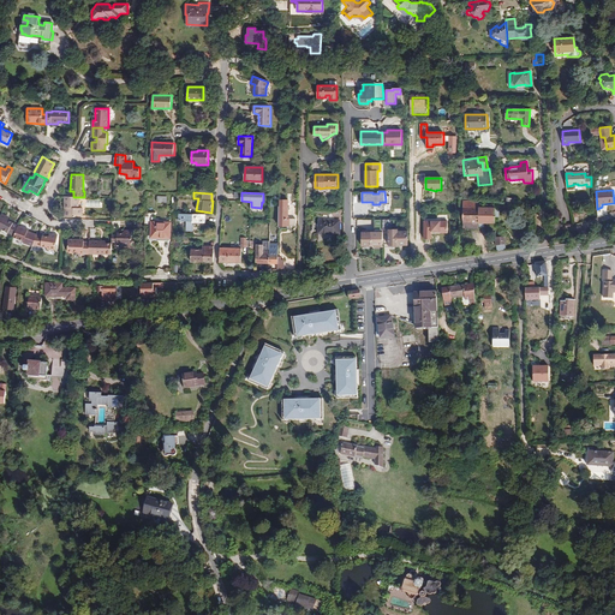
[(73,197),(65,196),(64,208),(66,208),(66,216),(83,216),(83,208),(79,208),(79,197),(73,197)]
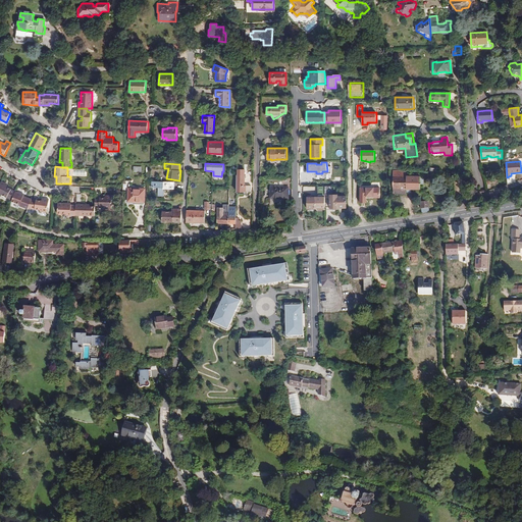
[(245,169),(237,169),(237,191),(251,191),(251,185),(245,185),(245,169)]
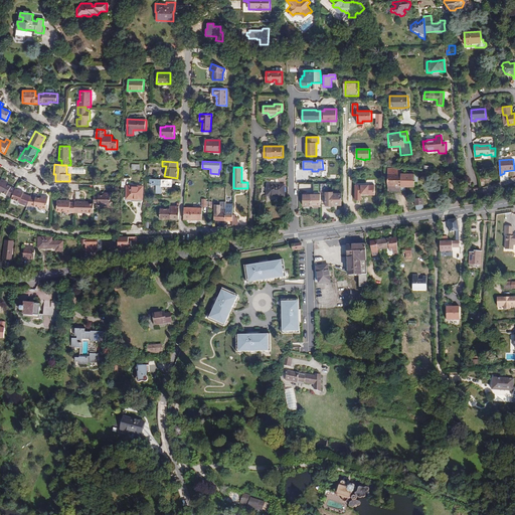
[(401,186),(405,186),(414,187),(414,181),(417,181),(417,176),(417,174),(414,174),(402,174),(402,169),(396,169),(396,168),(387,168),(388,192),(401,192),(401,190),(401,186)]
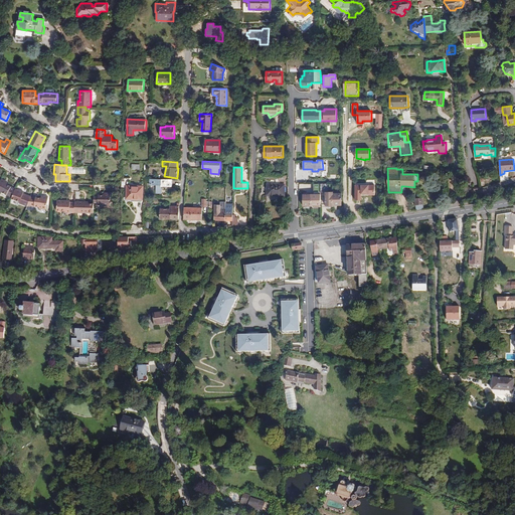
[(6,181),(1,179),(0,180),(0,192),(1,193),(2,192),(12,197),(15,189),(6,184),(5,183),(6,181)]
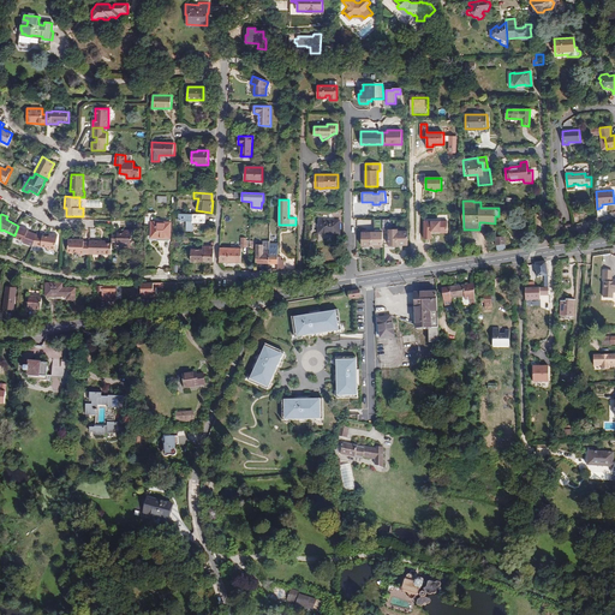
[(206,214),(179,214),(179,221),(186,221),(186,231),(192,232),(192,224),(206,224),(206,214)]
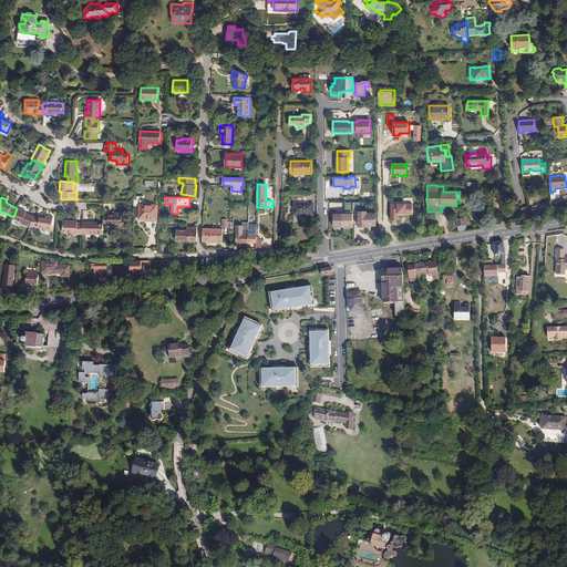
[(313,204),(294,203),(294,216),(313,216),(313,204)]
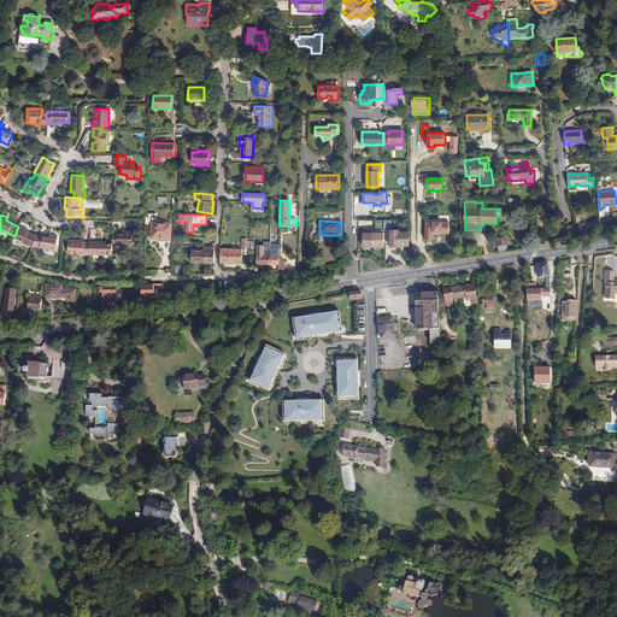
[(393,221),(376,221),(376,231),(383,231),(383,229),(389,229),(393,229),(393,221)]
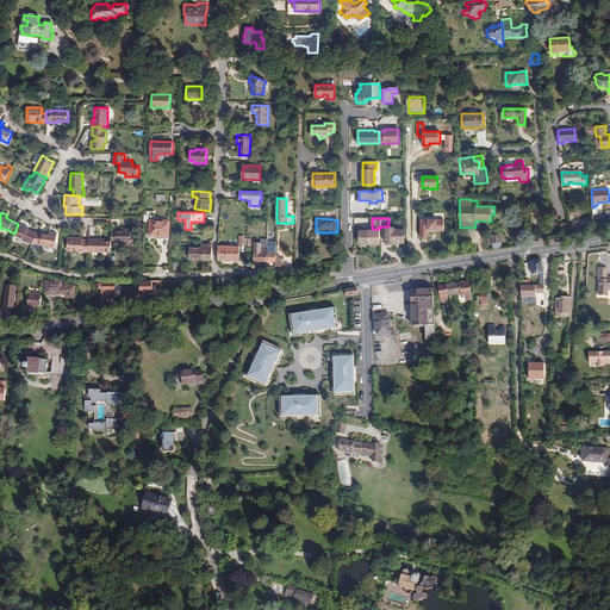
[(421,218),(419,237),(428,237),(428,231),(444,231),(444,218),(421,218)]
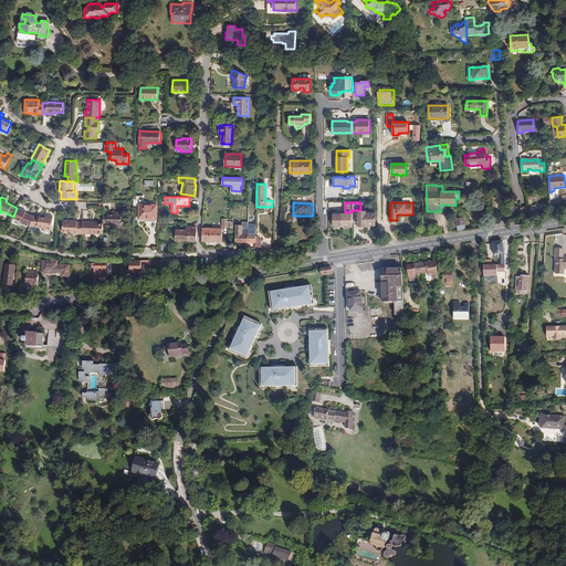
[(157,205),(139,205),(138,219),(157,219),(157,205)]
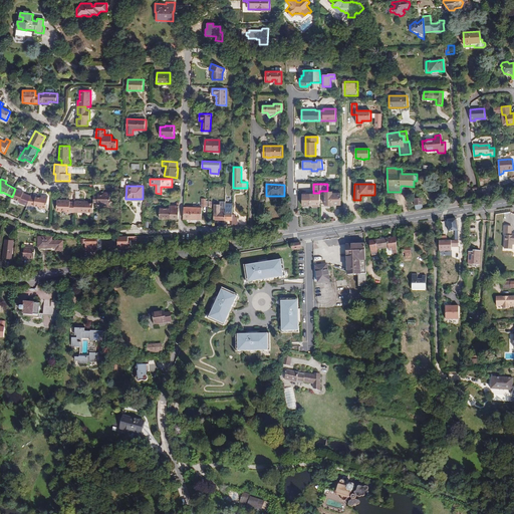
[(28,205),(31,196),(23,193),(24,192),(15,189),(12,197),(11,198),(20,201),(19,203),(27,206),(28,205)]
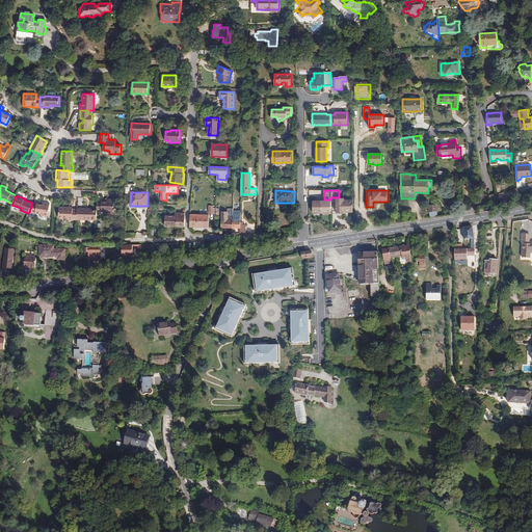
[(339,197),(336,197),(336,211),(353,212),(353,198),(345,198),(345,197),(339,197)]
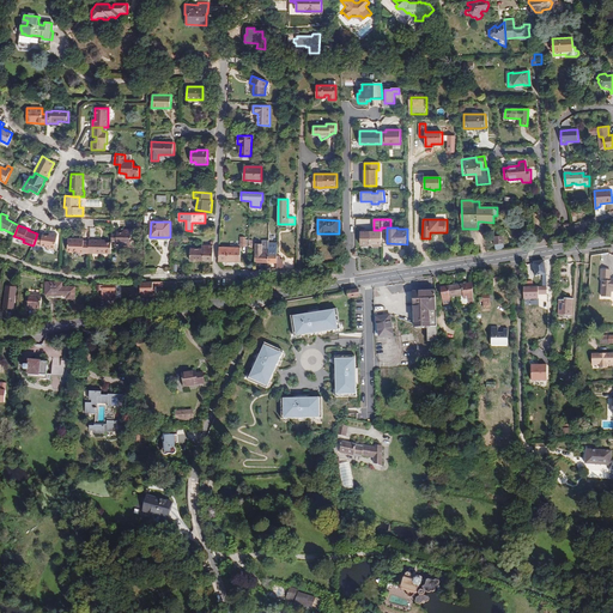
[(111,242),(111,243),(123,243),(123,246),(132,246),(132,230),(126,230),(126,232),(123,232),(111,232),(111,242)]
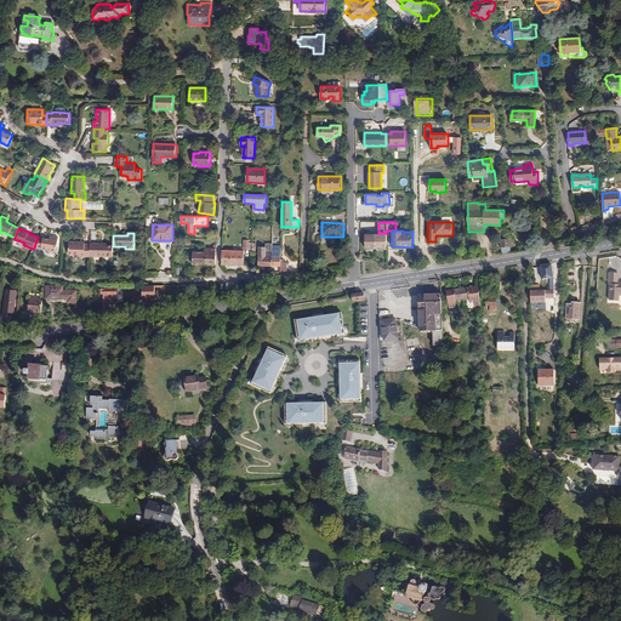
[(379,233),(365,233),(365,249),(387,249),(387,233),(386,233),(379,233)]
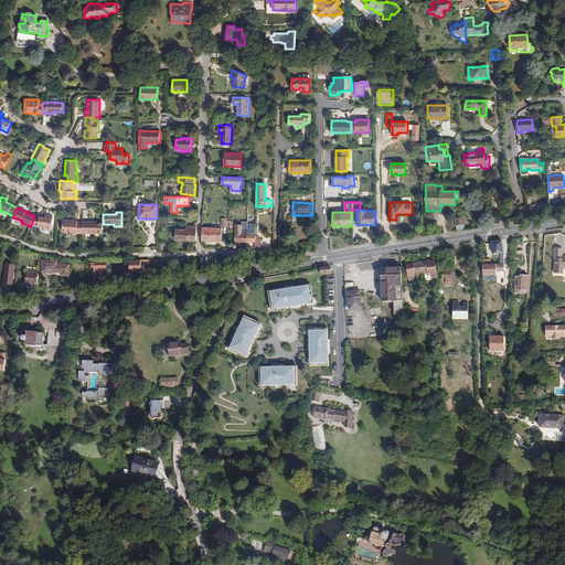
[(40,216),(34,215),(31,225),(38,226),(44,227),(43,228),(52,230),(53,216),(48,215),(48,217),(45,217),(40,216)]
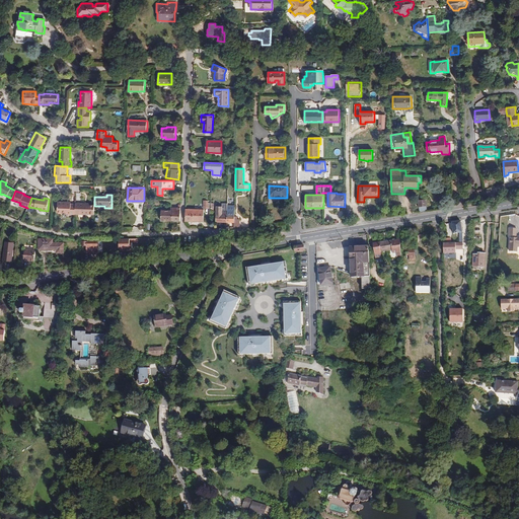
[(426,206),(426,200),(418,201),(419,207),(420,207),(420,212),(427,211),(426,206)]
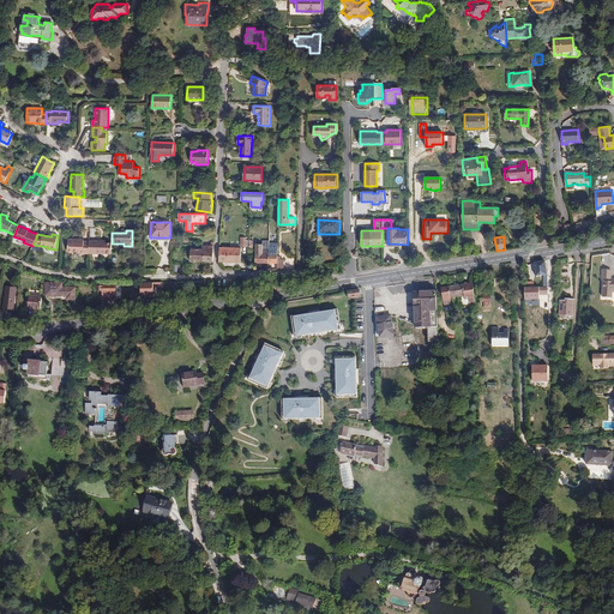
[(78,254),(89,254),(89,253),(89,242),(84,242),(79,241),(79,240),(68,240),(67,252),(78,252),(78,254)]
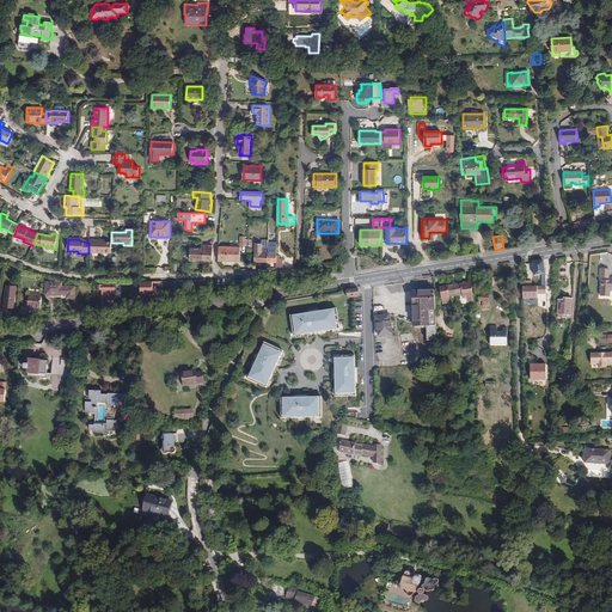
[(89,252),(111,254),(111,243),(111,242),(106,242),(101,242),(101,240),(90,239),(89,242),(89,252)]
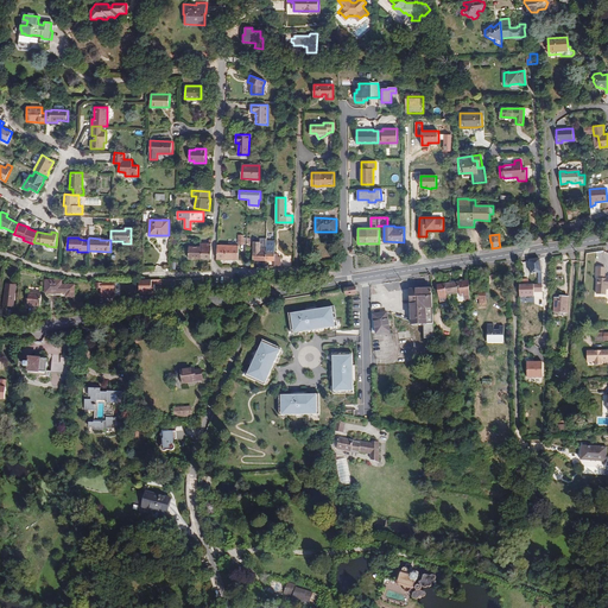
[(266,241),(266,239),(260,239),(260,242),(253,242),(253,260),(266,260),(266,252),(266,247),(266,241)]
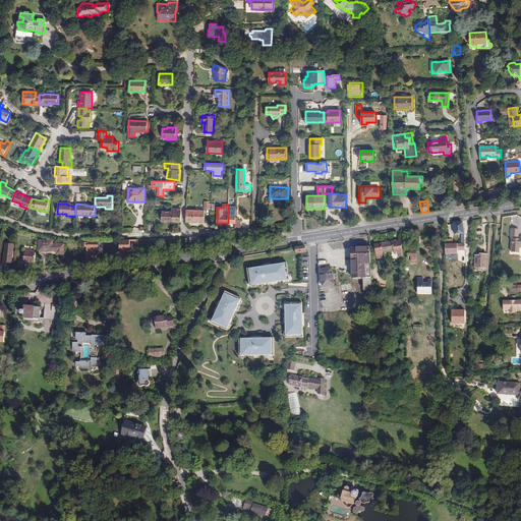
[(181,209),(181,206),(179,206),(179,209),(172,209),(171,212),(162,212),(162,222),(181,222),(181,209)]
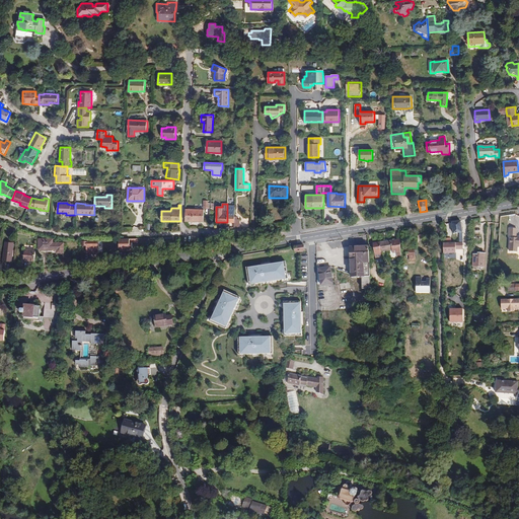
[(204,210),(186,209),(184,221),(204,222),(204,210)]
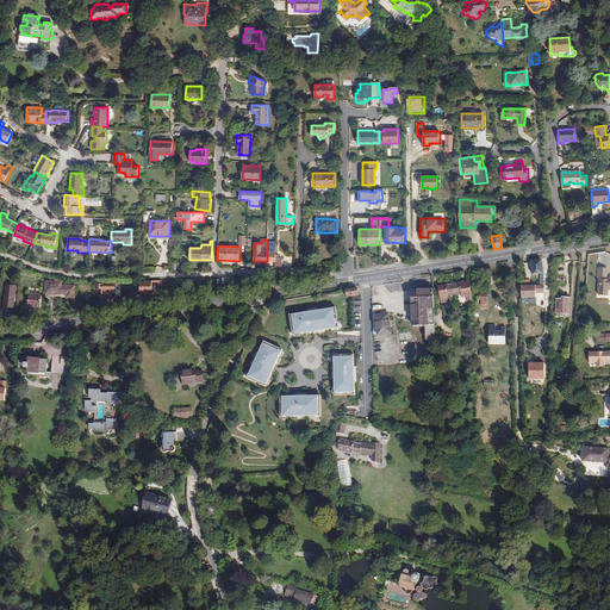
[(543,273),(542,260),(531,261),(533,275),(543,273)]
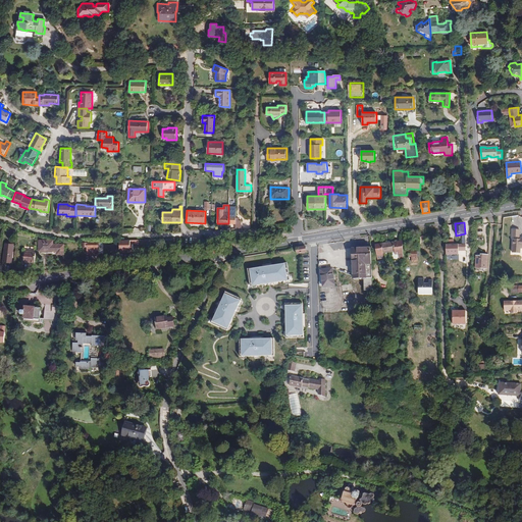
[(512,238),(511,252),(520,253),(520,248),(521,248),(521,238),(519,238),(520,230),(512,229),(511,238),(512,238)]
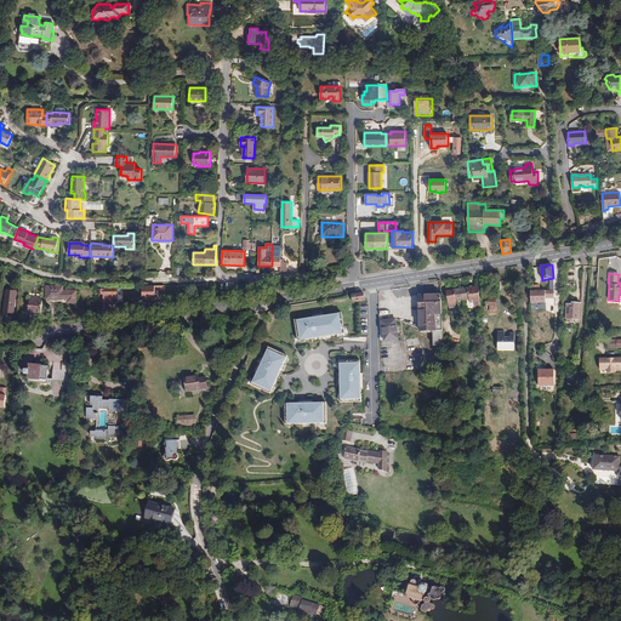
[(165,285),(143,285),(143,297),(159,296),(159,290),(165,290),(165,285)]
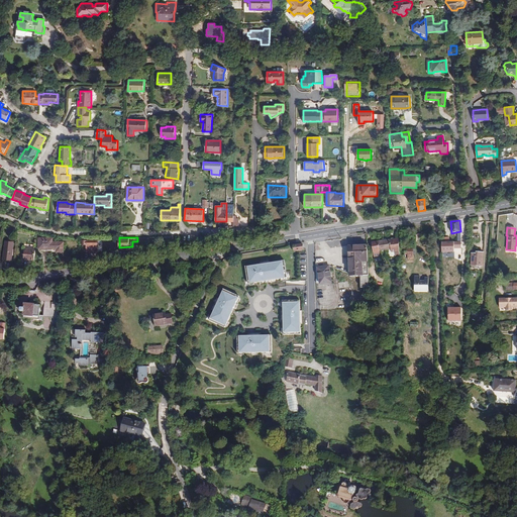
[(38,248),(57,248),(57,251),(64,251),(64,241),(53,241),(53,238),(38,238),(38,248)]
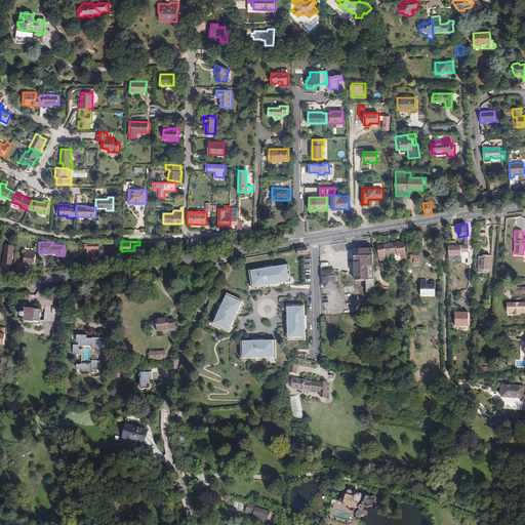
[(406,261),(405,242),(377,246),(379,261),(387,259),(386,254),(393,253),(397,252),(398,256),(401,255),(401,260),(402,263),(406,261)]
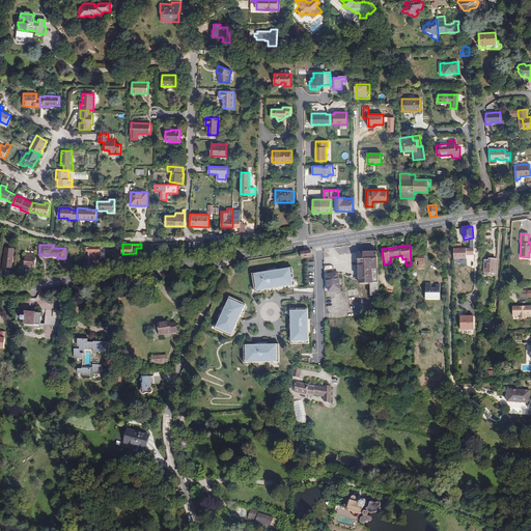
[(100,251),(100,247),(84,247),(84,251),(89,251),(89,253),(93,253),(93,258),(100,259),(100,251)]
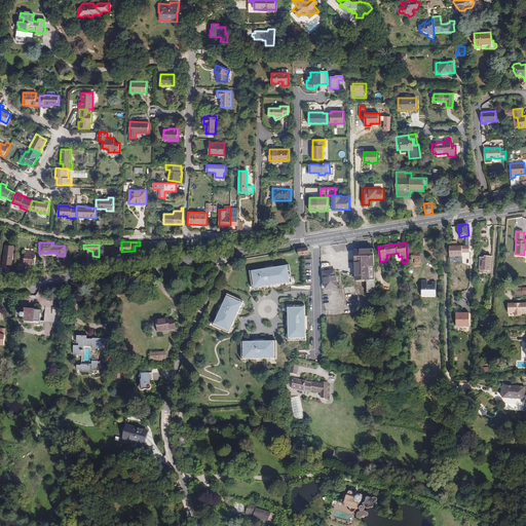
[(13,246),(5,246),(3,264),(11,265),(13,246)]
